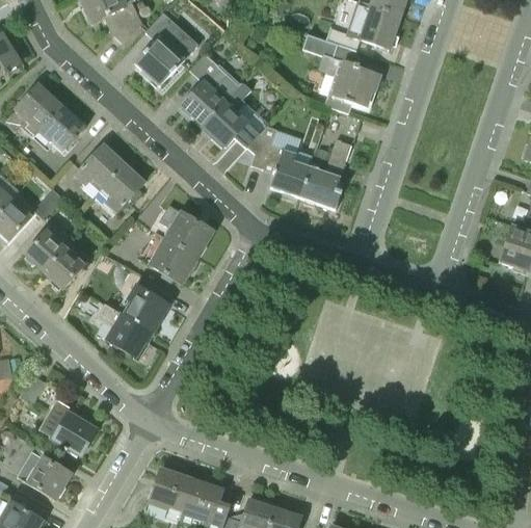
[(125,44),(143,23),(132,1),(128,3),(126,0),(81,0),(93,22),(105,16),(113,33),(125,44)]
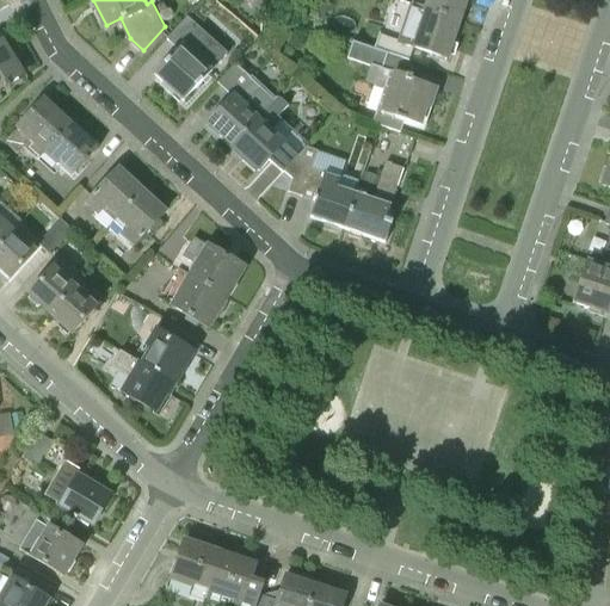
[(413,0),(413,1),(461,17),(466,0),(413,0)]
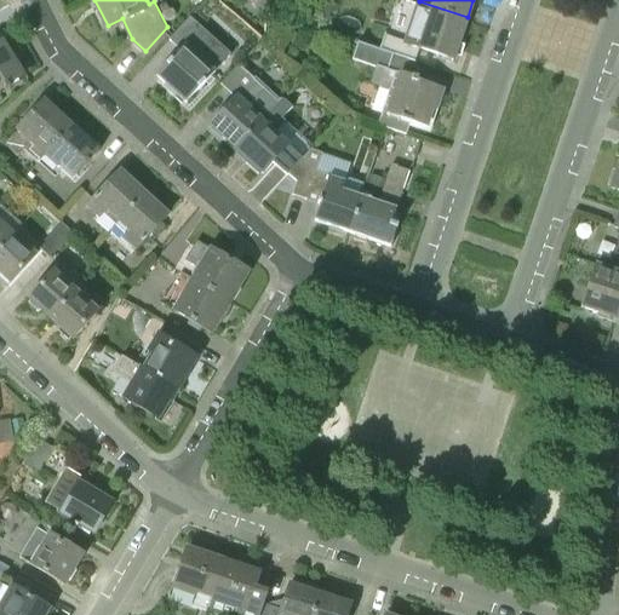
[(380,46),(395,51),(417,58),(420,45),(454,56),(468,17),(419,1),(407,36),(387,29),(380,46)]
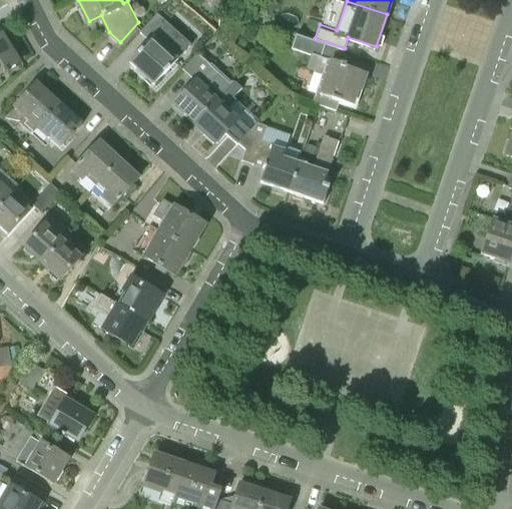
[(154,82),(179,56),(168,45),(180,32),(158,11),(141,30),(150,38),(130,59),(154,82)]
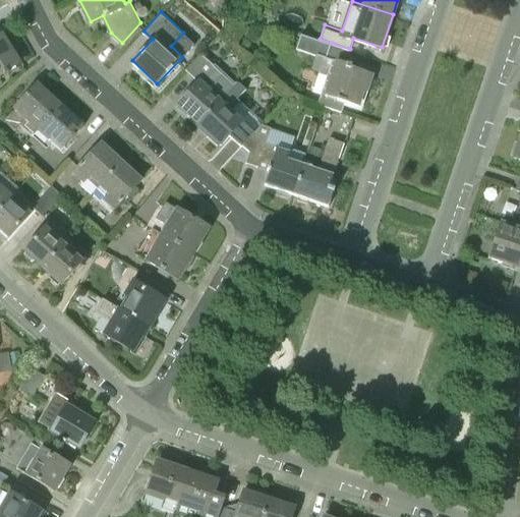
[(0,33),(0,73),(20,61),(2,32),(0,33)]
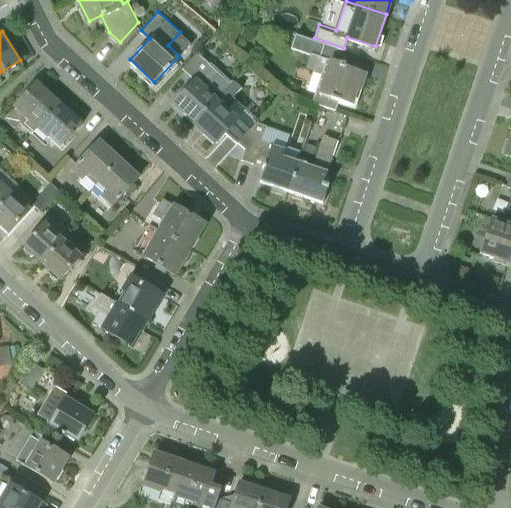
[(322,72),(312,101),(336,109),(340,98),(353,102),(358,87),(361,88),(366,72),(345,65),(346,62),(342,61),(341,62),(321,55),(326,42),(314,38),(296,32),(291,46),(311,53),(307,66),(322,72)]
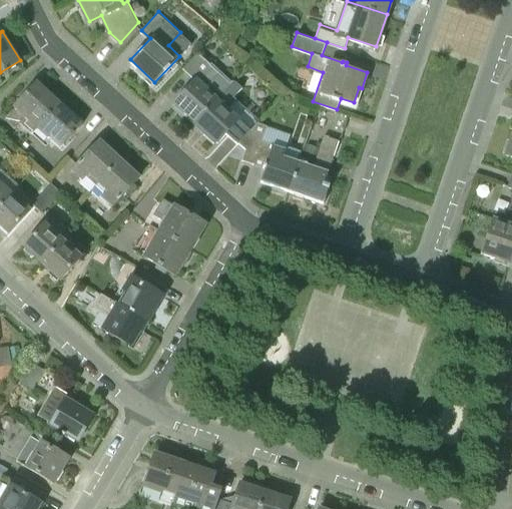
[(196,120),(219,96),(207,85),(220,71),(198,51),(183,67),(195,79),(175,100),(196,120)]
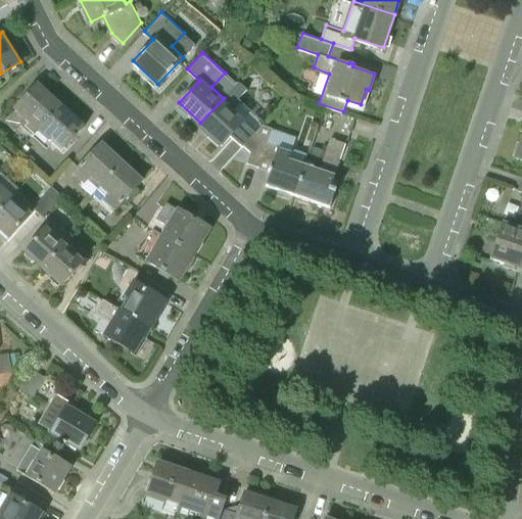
[(243,144),(253,131),(243,122),(245,120),(232,108),(240,99),(238,97),(246,88),(239,81),(224,98),(200,123),(223,142),(231,133),(243,144)]
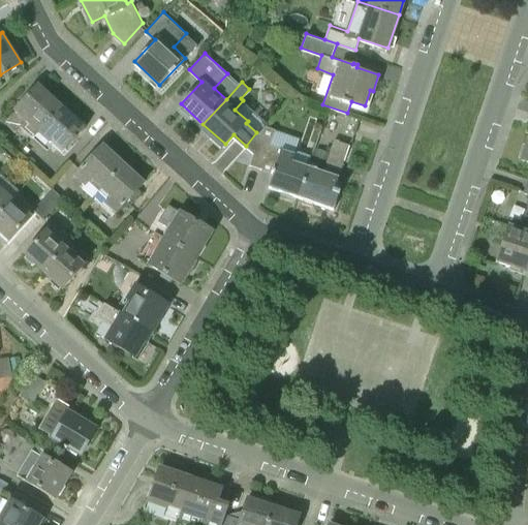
[(35,133),(37,130),(62,104),(38,84),(14,110),(5,120),(16,130),(24,122),(35,133)]
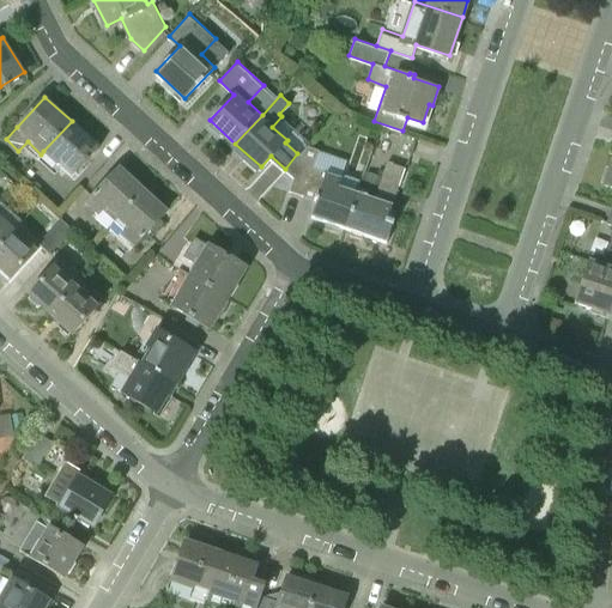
[(61,160),(76,172),(100,146),(72,121),(43,151),(58,164),(61,160)]
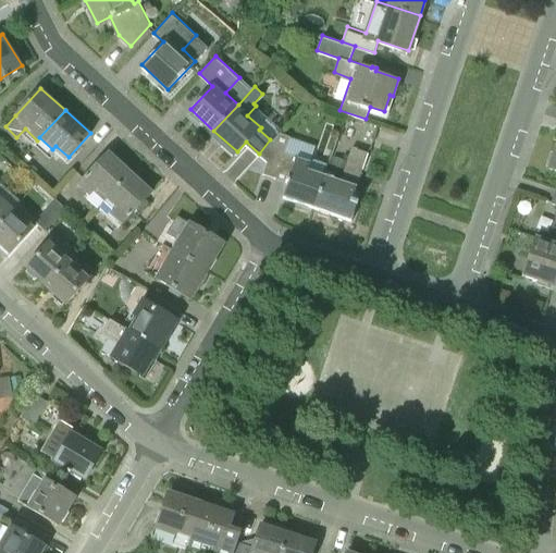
[(313,206),(325,173),(309,168),(311,160),(285,151),(291,135),(281,132),(272,140),(270,139),(259,154),(267,160),(263,172),(288,181),(283,196),(313,206)]
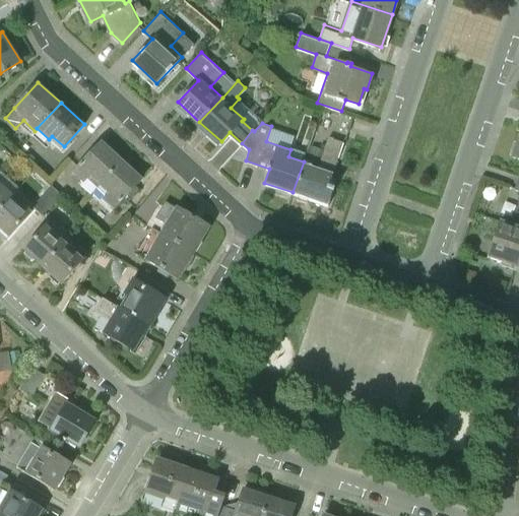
[(304,162),(293,192),(328,204),(334,186),(329,184),(343,140),(329,135),(318,166),(304,162)]
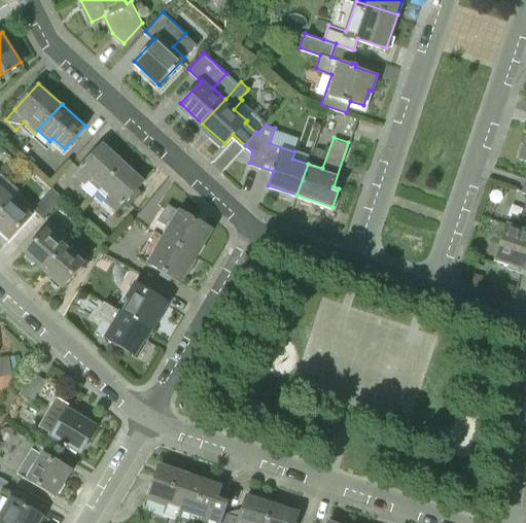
[(92,178),(101,186),(124,162),(103,142),(74,173),(85,184),(92,178)]
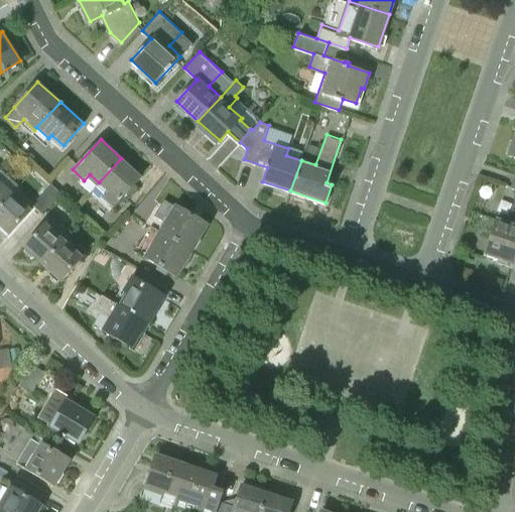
[(0,152),(4,156),(10,149),(0,141),(0,152)]
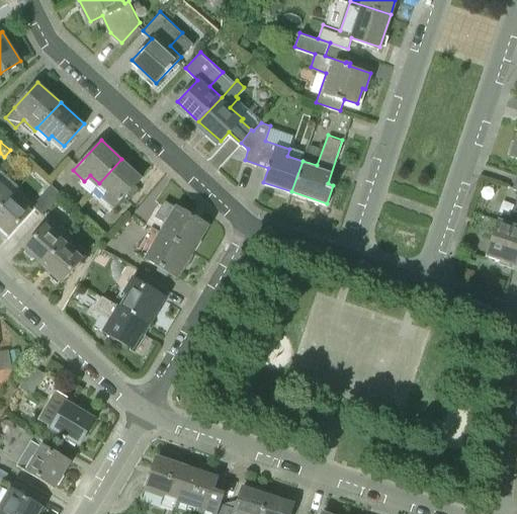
[(102,197),(113,207),(142,177),(121,159),(99,183),(107,191),(102,197)]
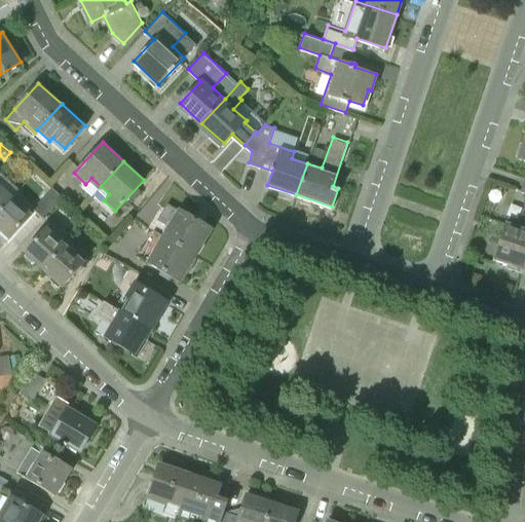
[(0,209),(12,195),(0,183),(0,209)]
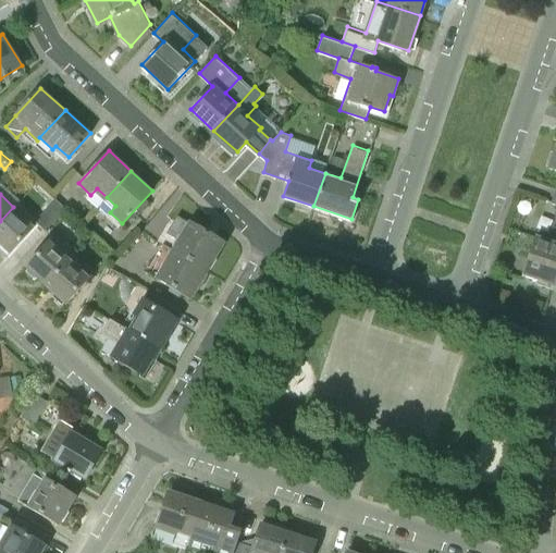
[(36,219),(46,229),(66,207),(57,197),(36,219)]
